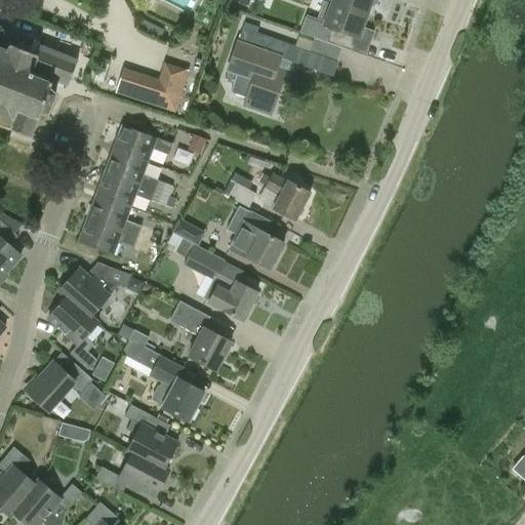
[(332,0),(331,3),(367,16),(371,4),(377,6),(378,0),(332,0)]
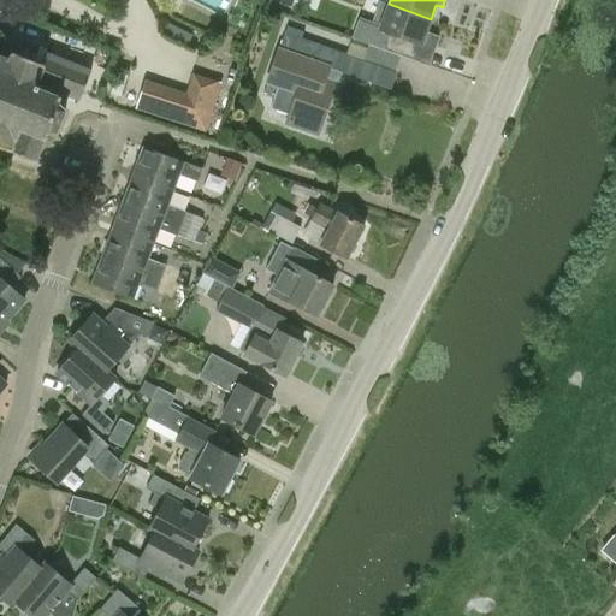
[(432,35),(426,33),(431,19),(389,4),(380,27),(357,18),(350,40),(401,58),(401,57),(410,60),(416,45),(427,49),(432,35)]
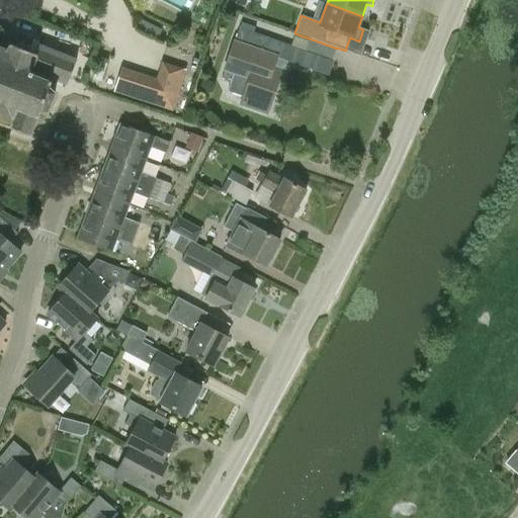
[(224,72),(234,75),(228,91),(243,97),(240,106),(267,115),(281,72),(273,69),(276,59),(328,77),(333,63),(239,29),(234,42),(224,72)]
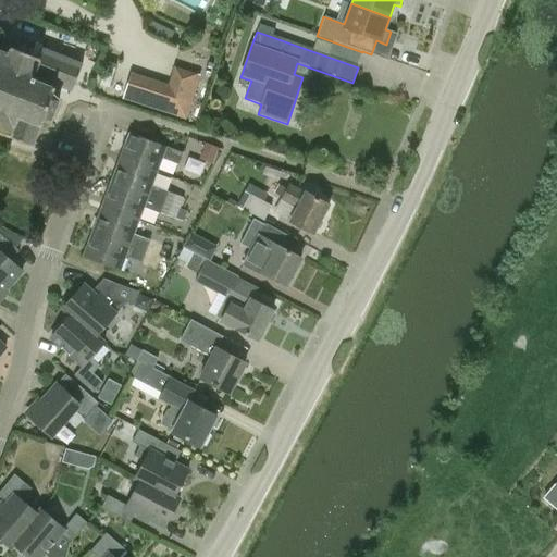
[(0,135),(29,147),(39,123),(51,122),(60,100),(52,94),(56,86),(72,93),(82,66),(40,50),(37,59),(0,44),(0,135)]
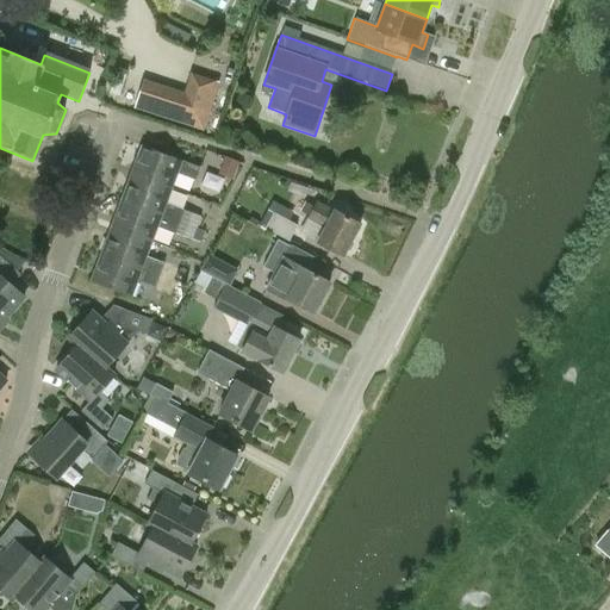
[(203,130),(217,85),(192,76),(185,97),(178,122),(203,130)]
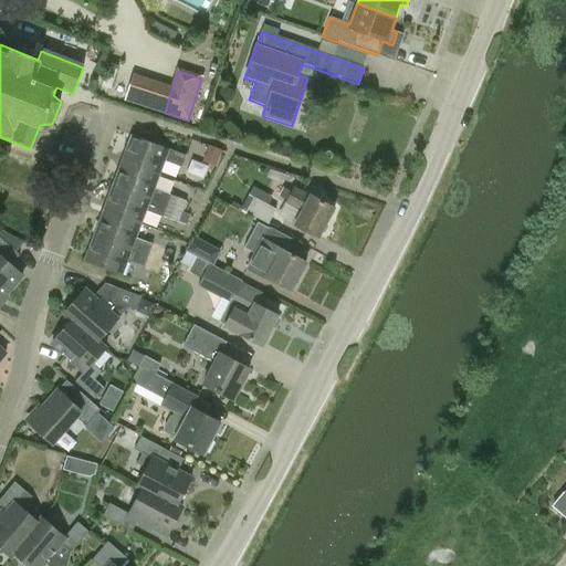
[(158,176),(164,163),(181,169),(186,157),(132,137),(122,163),(158,176)]
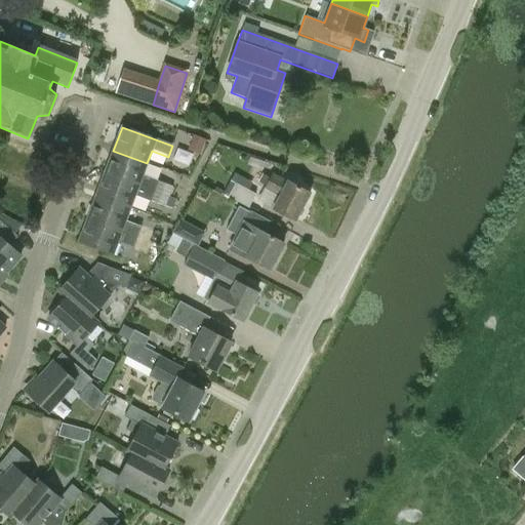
[(143,174),(147,163),(113,151),(105,173),(169,198),(173,187),(143,174)]
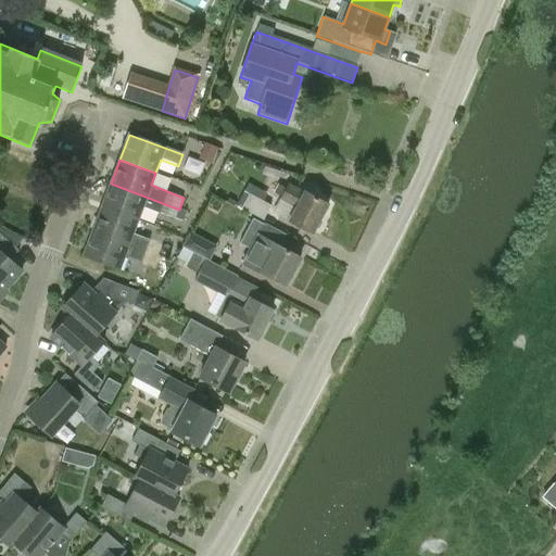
[(137,222),(142,206),(176,219),(179,210),(111,184),(101,209),(137,222)]
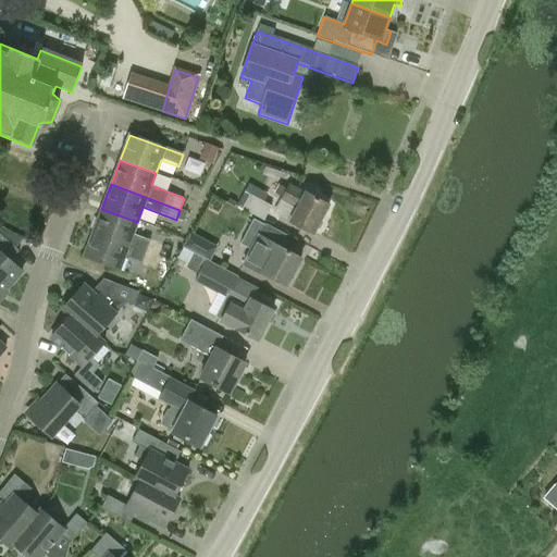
[(288,185),(280,201),(273,215),(312,236),(329,206),(305,194),(288,185)]
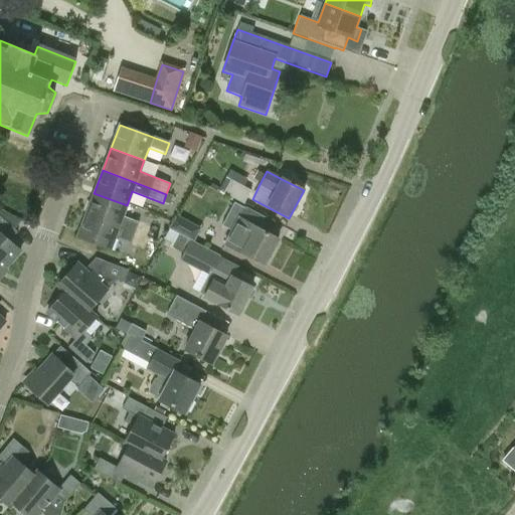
[(214,188),(243,204),(251,191),(221,175),(214,188)]
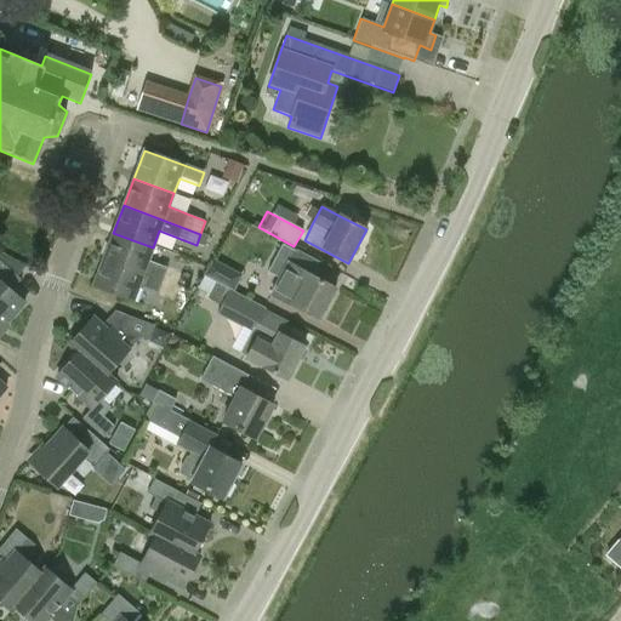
[(148,261),(153,248),(113,233),(103,260),(177,288),(177,285),(182,288),(187,275),(148,261)]
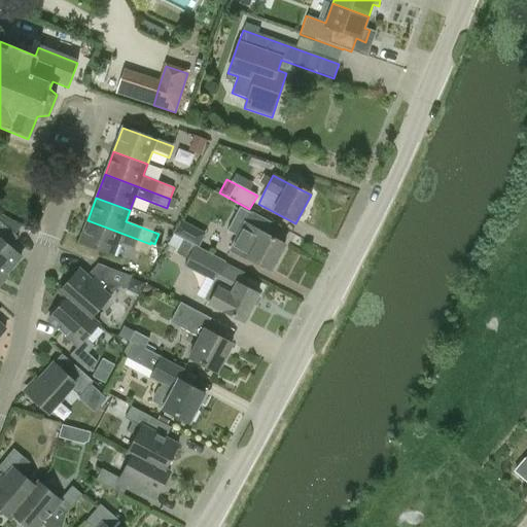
[(229,249),(246,258),(270,272),(284,246),(264,235),(271,222),(250,212),(250,213),(239,208),(226,231),(236,236),(229,249)]
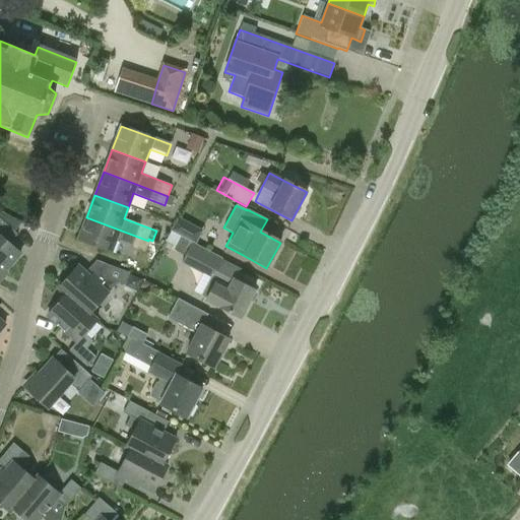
[(111,254),(116,240),(132,246),(131,248),(143,252),(148,241),(86,217),(77,242),(111,254)]
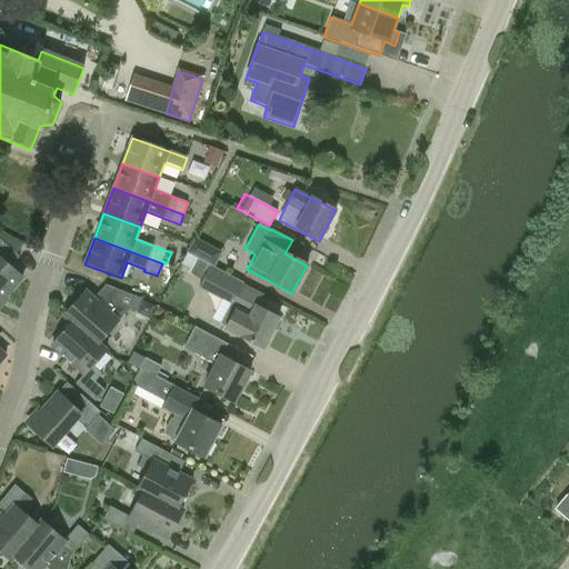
[(195,238),(187,253),(215,268),(222,252),(195,238)]
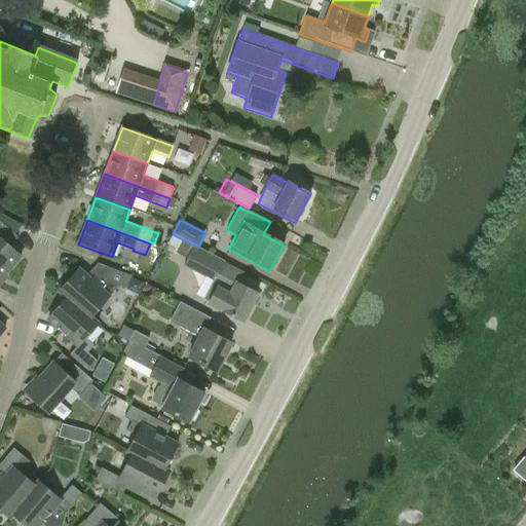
[(0,279),(21,257),(9,247),(17,237),(0,221),(0,279)]
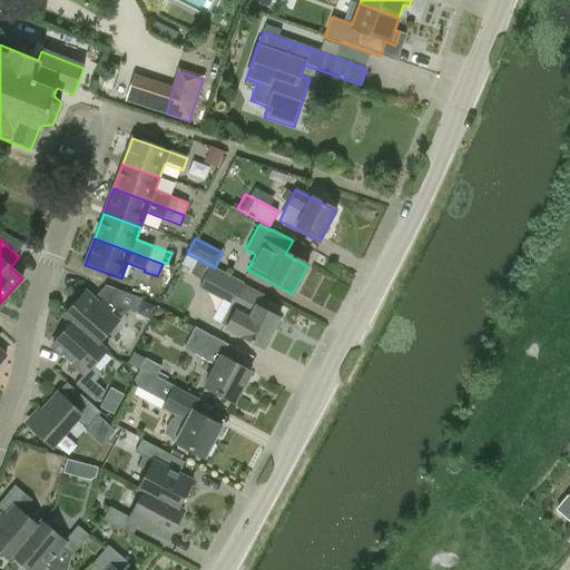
[(278,318),(256,307),(263,295),(243,285),(244,283),(215,268),(187,254),(185,258),(196,264),(190,274),(203,281),(199,288),(223,301),(213,321),(224,327),(223,330),(263,350),(278,318)]
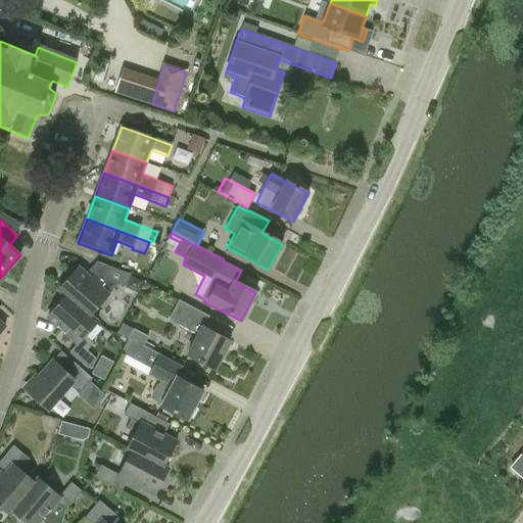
[(97,262),(85,275),(78,269),(58,291),(65,297),(66,297),(90,318),(90,317),(108,296),(108,295),(119,284),(139,292),(144,282),(97,262)]
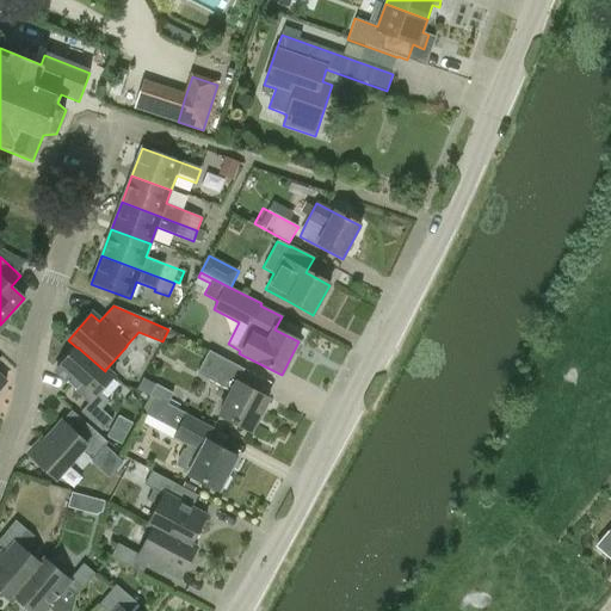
[(109,402),(100,394),(113,378),(105,370),(105,371),(78,347),(76,347),(55,371),(90,402),(81,412),(103,431),(112,420),(102,411),(109,402)]
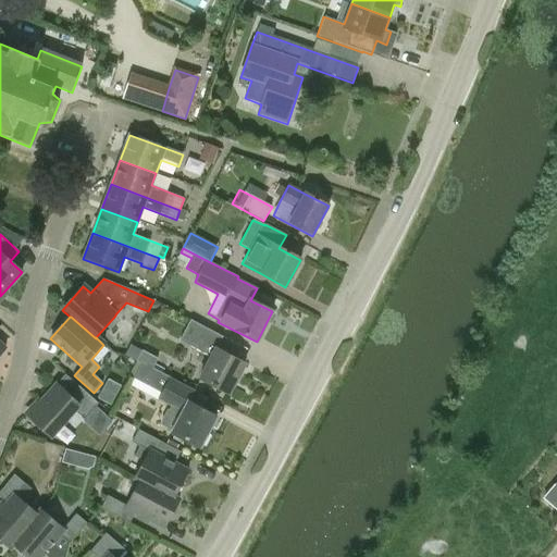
[(245,364),(215,348),(222,337),(190,320),(180,341),(211,357),(199,380),(229,396),(245,364)]
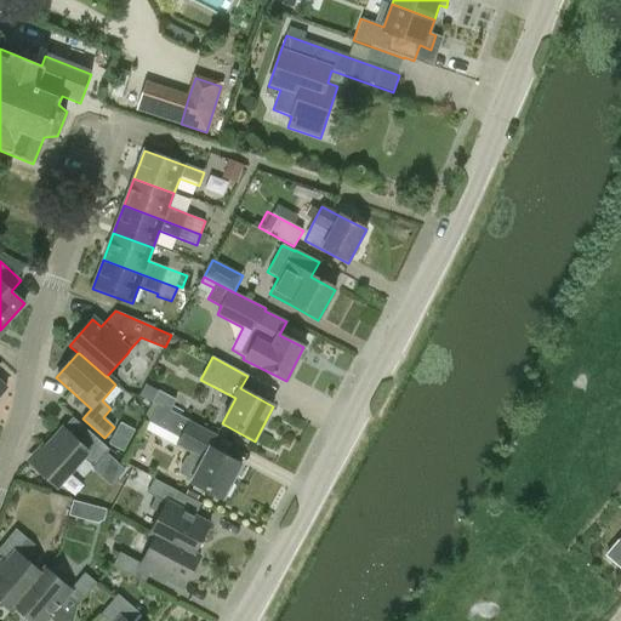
[(152,403),(155,405),(169,412),(170,410),(176,399),(159,391),(152,403)]
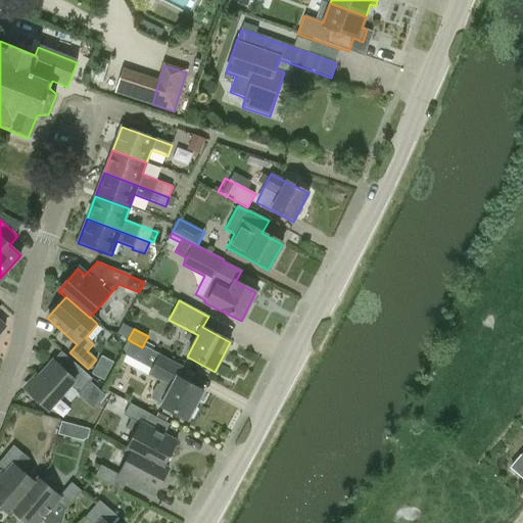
[(203,392),(177,378),(182,367),(143,345),(142,347),(131,341),(124,354),(151,370),(147,376),(160,383),(159,385),(156,385),(151,396),(152,400),(161,406),(160,408),(188,422),(203,392)]
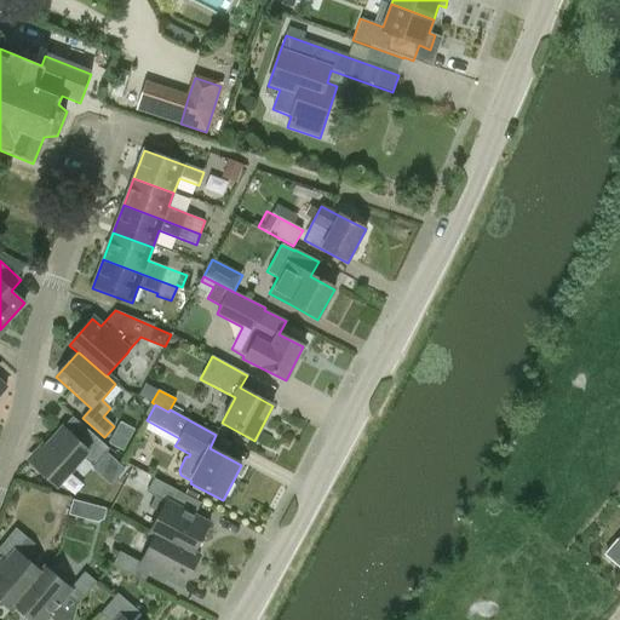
[(120,423),(109,443),(122,452),(135,430),(120,423)]
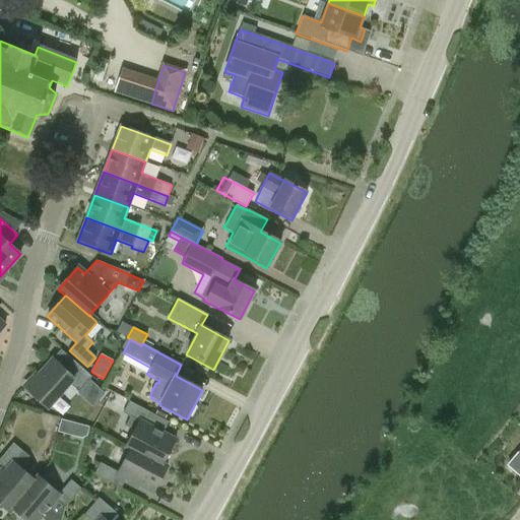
[(74,361),(66,370),(52,358),(22,389),(48,411),(71,385),(78,391),(91,377),(74,361)]
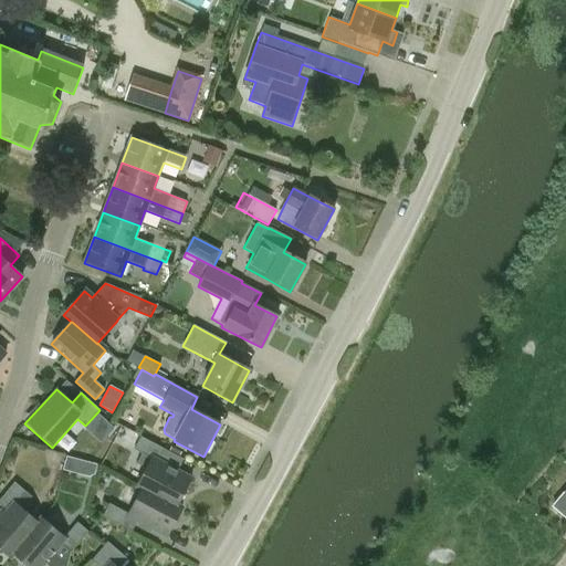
[(136,463),(146,469),(136,488),(142,490),(177,506),(191,480),(158,462),(165,449),(140,437),(134,450),(142,453),(136,463)]
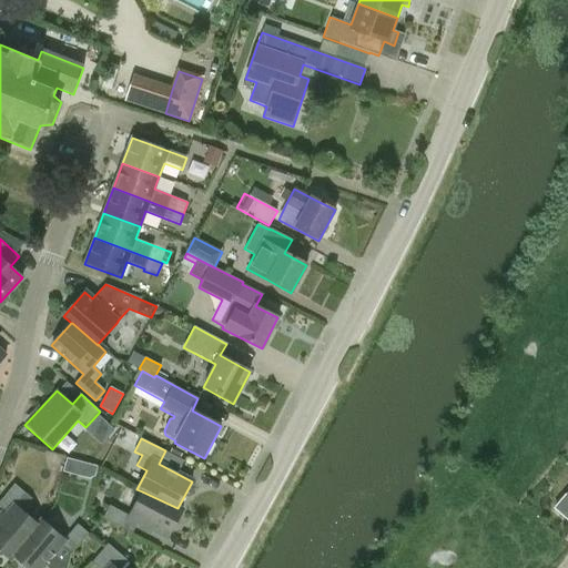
[(94,478),(97,464),(67,458),(64,472),(94,478)]
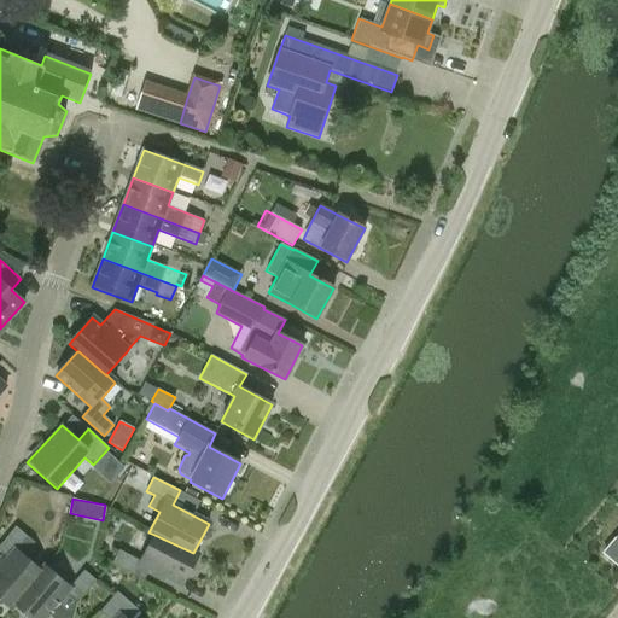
[(0,546),(0,553),(7,560),(0,567),(0,600),(9,608),(12,605),(11,605),(39,573),(38,572),(40,570),(27,559),(33,553),(34,544),(16,528),(0,546)]
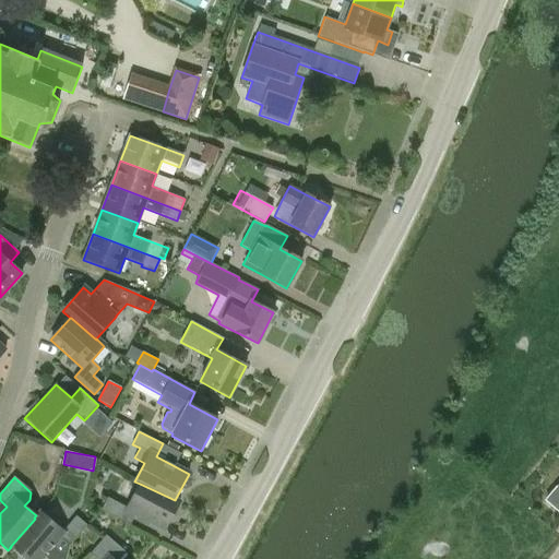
[(130,525),(135,515),(165,531),(180,502),(175,500),(140,484),(127,508),(108,498),(102,510),(130,525)]
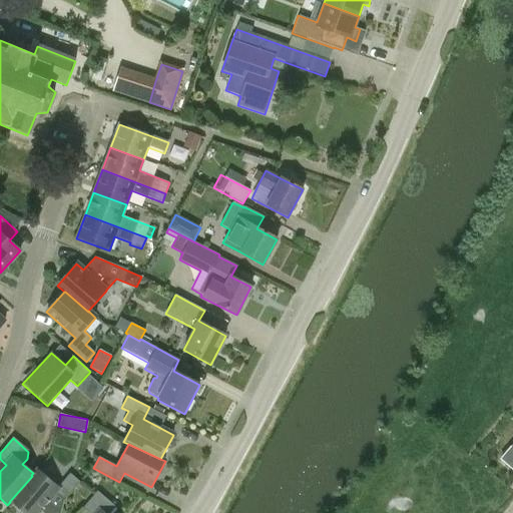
[(512,445),(512,446),(499,460),(512,471),(512,445)]
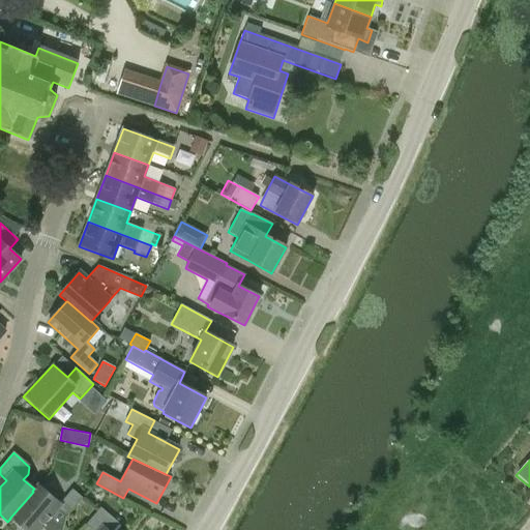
[(72,489),(60,504),(38,486),(35,490),(34,489),(32,491),(33,492),(9,519),(10,519),(7,522),(9,523),(12,519),(25,529),(39,529),(57,509),(66,518),(83,498),(72,489)]
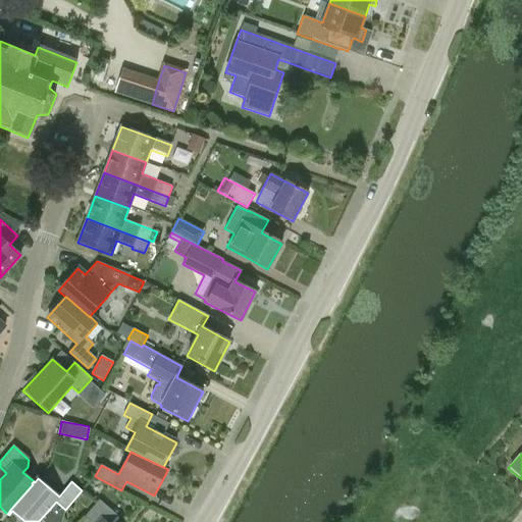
[(111,521),(117,516),(99,500),(85,517),(90,521),(111,521)]
